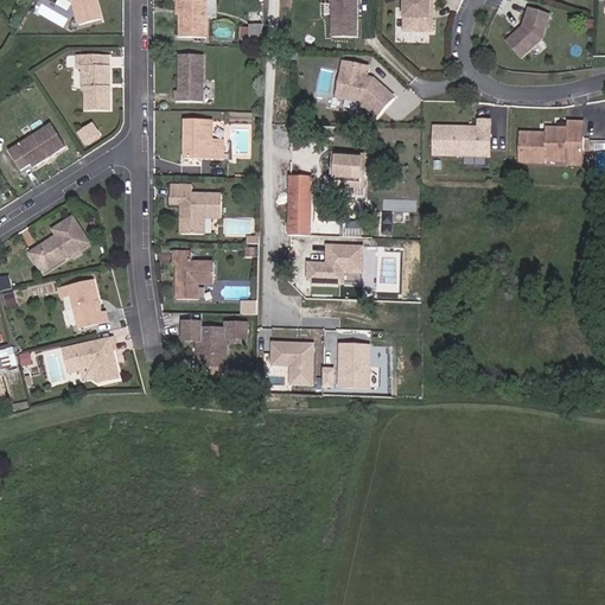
[(100,18),(95,0),(67,0),(71,2),(77,24),(100,18)]
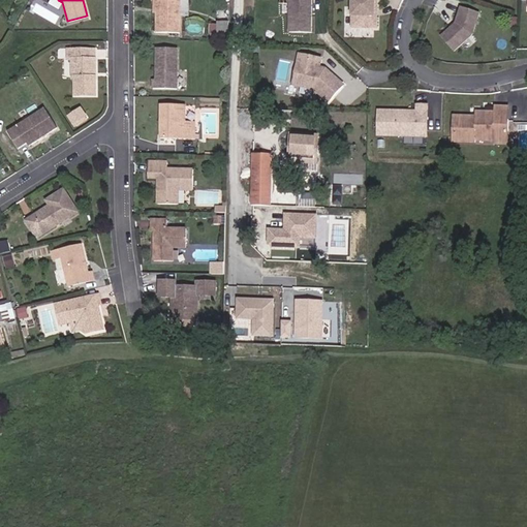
[(179,32),(179,0),(152,0),(152,1),(155,1),(155,12),(154,31),(179,32)]
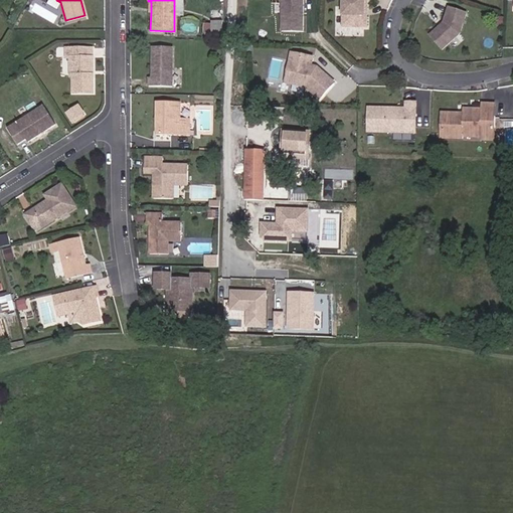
[(302,9),(301,0),(280,0),(280,30),(301,30),(302,14),(299,14),(299,9),(302,9)]
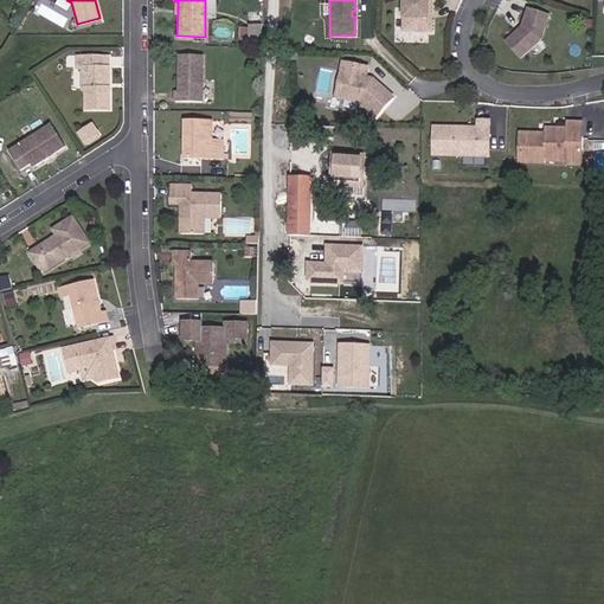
[(430,10),(430,0),(400,0),(402,30),(430,31),(430,18),(428,17),(428,10),(430,10)]
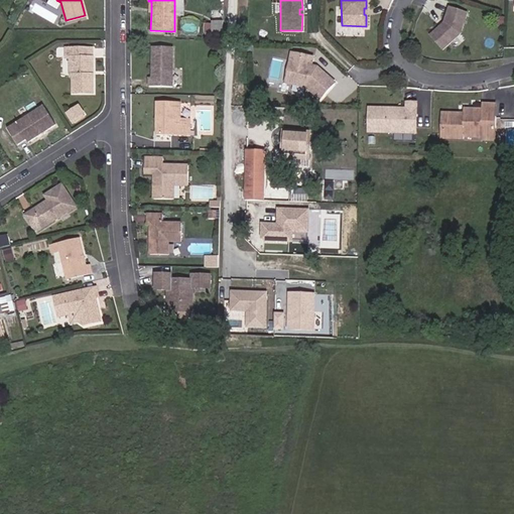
[(460,32),(466,11),(447,5),(442,21),(427,34),(440,48),(460,32)]
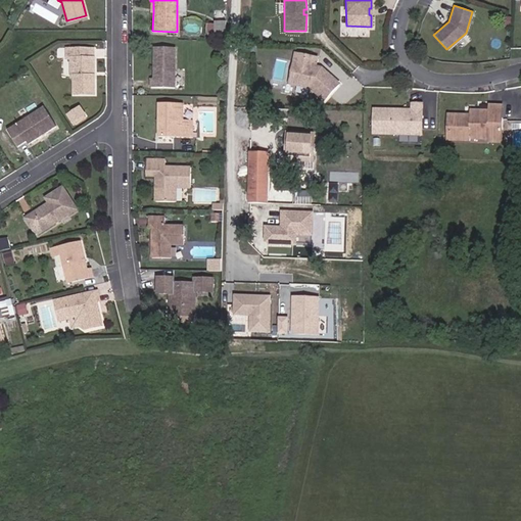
[(225,40),(225,20),(214,20),(214,22),(206,22),(206,32),(214,32),(214,39),(225,40)]
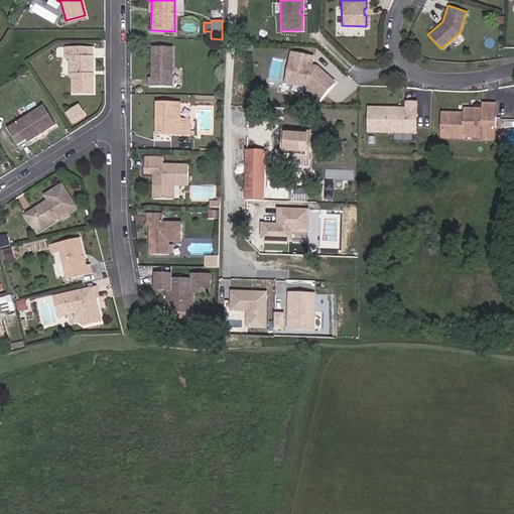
[(170,86),(171,45),(151,45),(150,59),(152,59),(152,62),(150,62),(150,77),(147,77),(147,85),(170,86)]
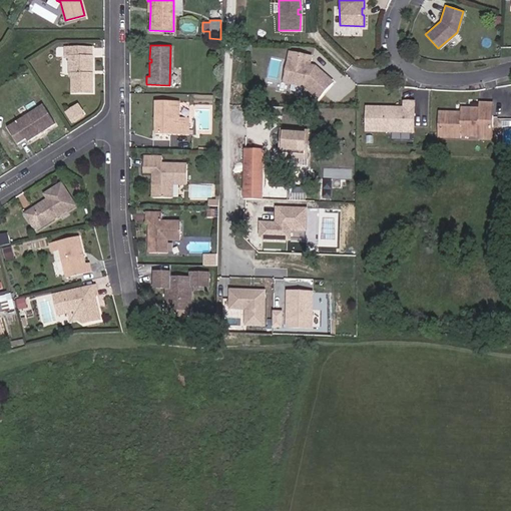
[(91,67),(91,46),(64,46),(64,56),(68,56),(68,74),(71,74),(71,91),(91,91),(91,72),(89,73),(89,68),(91,67)]
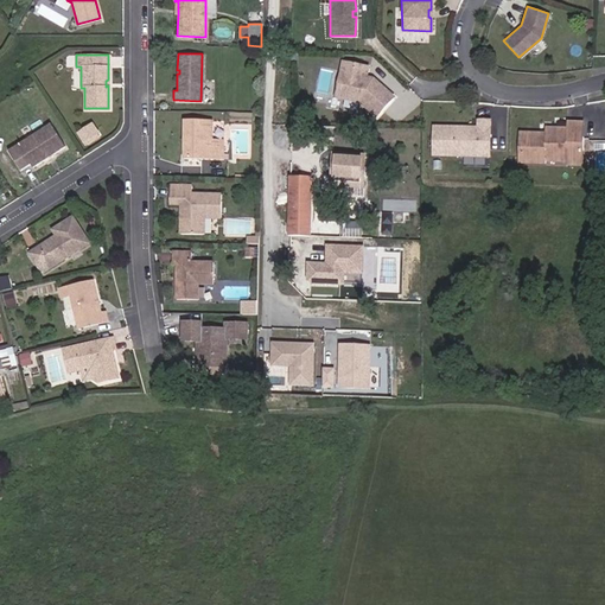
[(393,95),(379,83),(375,83),(373,81),(371,77),(365,76),(367,67),(342,61),(337,82),(343,83),(339,97),(360,101),(375,115),(393,95)]
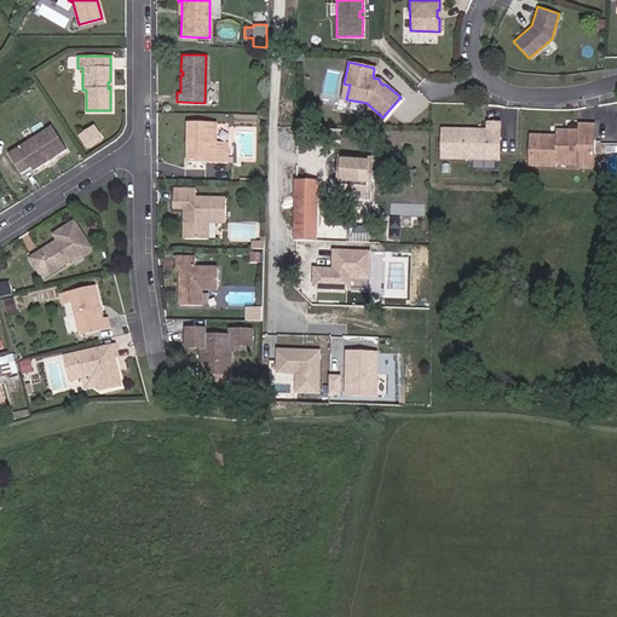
[(225,161),(225,140),(214,140),(214,121),(186,121),(186,143),(190,143),(190,146),(186,146),(186,161),(225,161)]
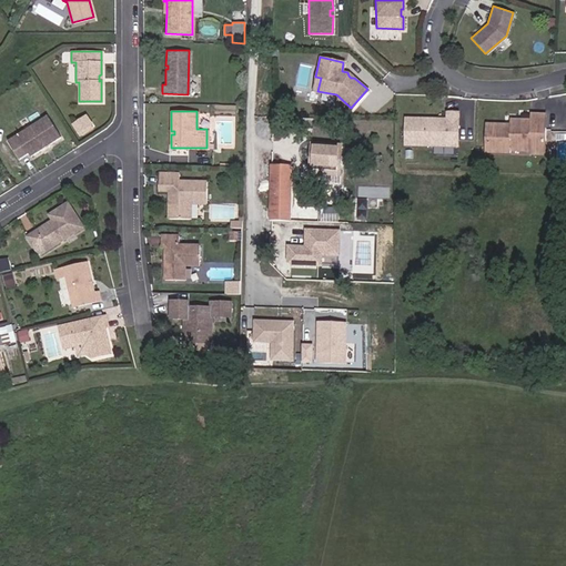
[(456,145),(457,111),(445,111),(445,119),(404,118),(404,143),(456,145)]
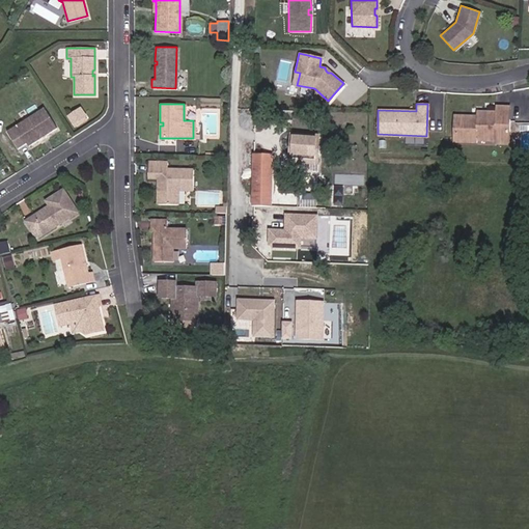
[(509,118),(509,106),(495,105),(495,111),(494,118),(509,118)]
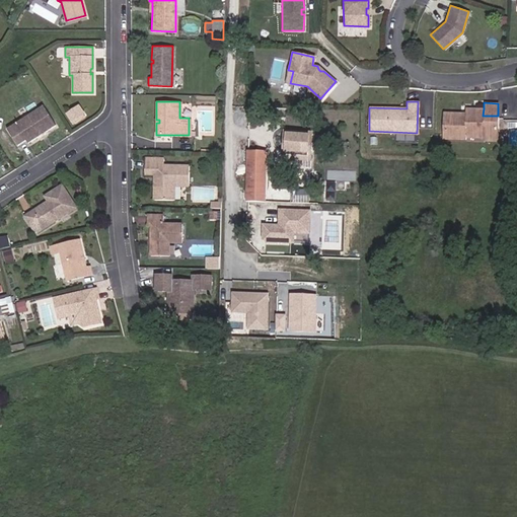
[(55,125),(43,104),(6,128),(16,145),(25,140),(27,142),(55,125)]
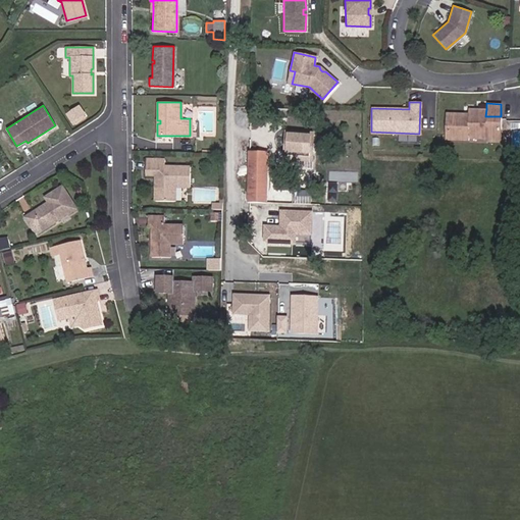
[(71,120),(84,113),(78,106),(66,113),(71,120)]
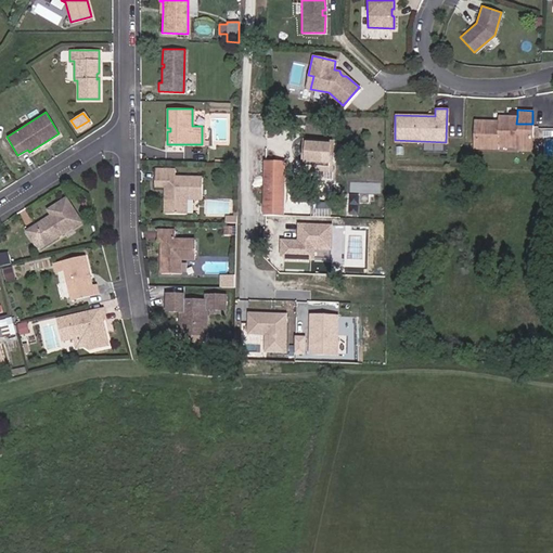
[(531,137),(532,124),(516,124),(517,116),(509,116),(509,118),(505,118),(505,116),(498,116),(497,120),(473,120),(472,148),(497,148),(497,145),(516,146),(516,136),(531,137)]
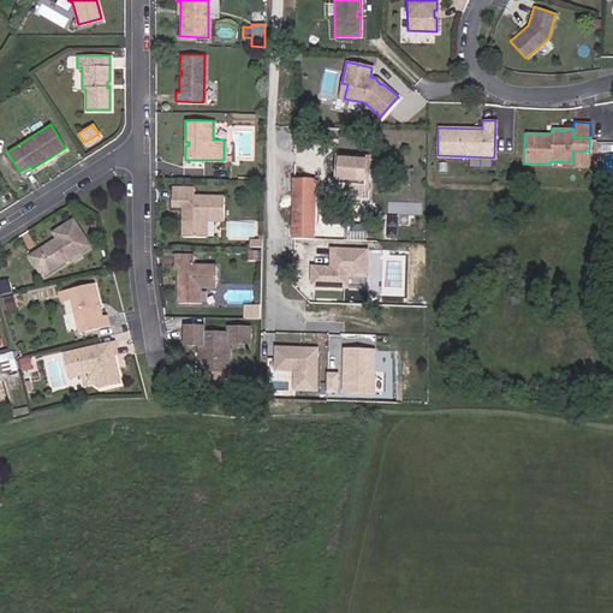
[(612,141),(595,140),(593,165),(612,166),(612,149),(612,141)]
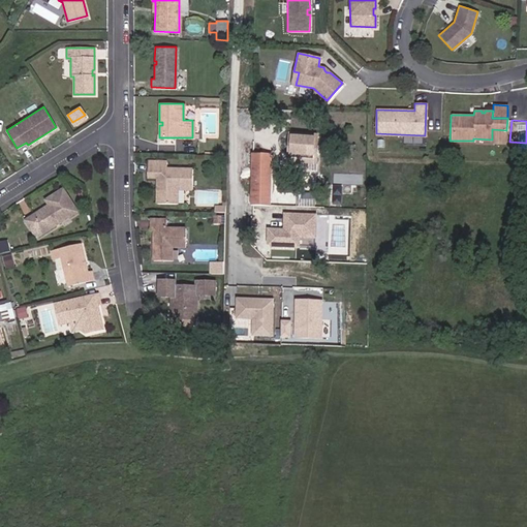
[(506,143),(506,130),(492,129),(492,140),(492,142),(506,143)]
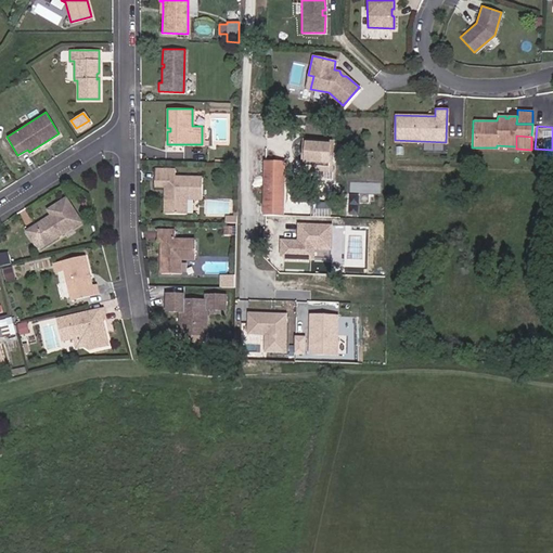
[(330,179),(333,141),(303,139),(301,166),(304,166),(304,172),(309,174),(309,177),(330,179)]
